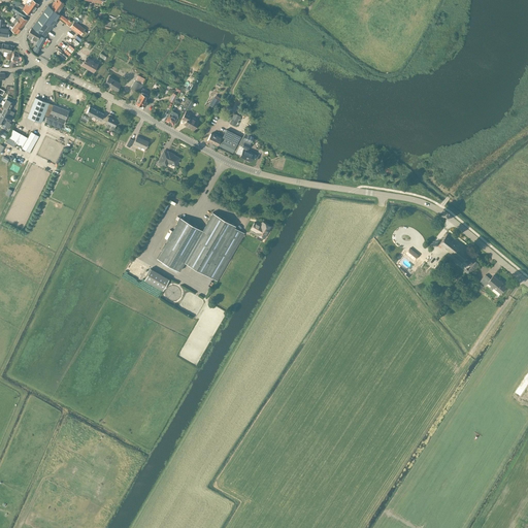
[(30,15),(38,3),(34,0),(30,0),(29,2),(29,1),(27,3),(24,6),(22,9),(30,15)]
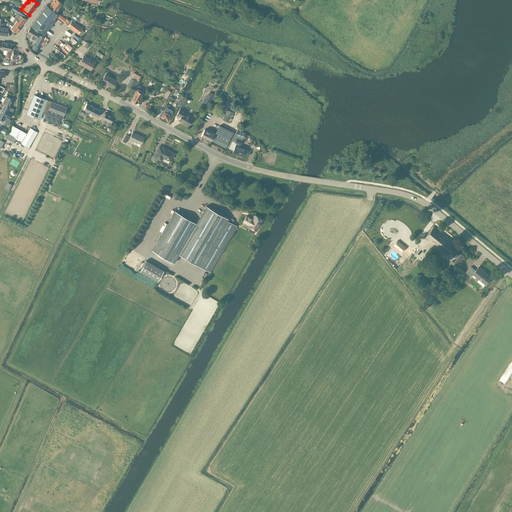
[(58,0),(53,0),(49,7),(46,5),(31,26),(44,34),(51,25),(50,23),(58,13),(56,12),(62,3),(58,0)]
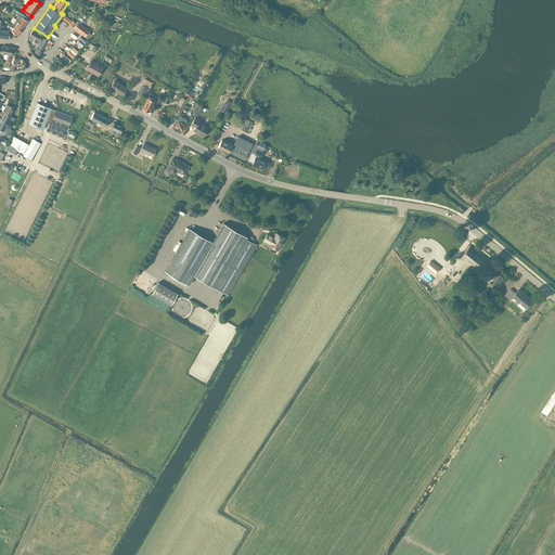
[(15,5),(12,10),(18,14),(13,23),(13,24),(16,25),(15,26),(21,30),(28,21),(25,18),(28,14),(15,5)]
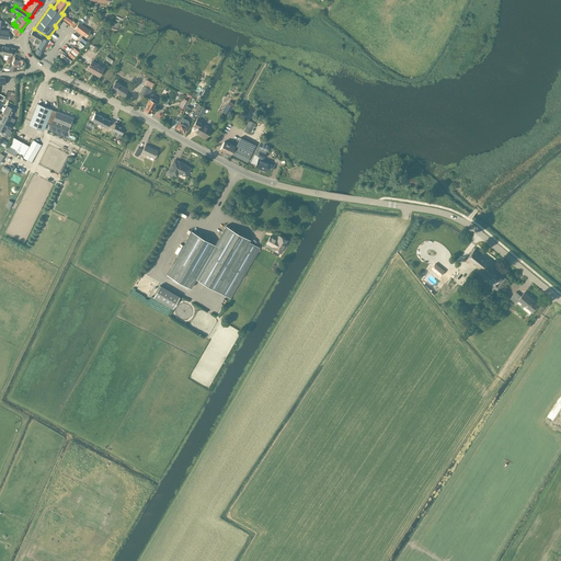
[(0,37),(9,39),(10,29),(6,29),(6,25),(1,25),(2,22),(2,21),(0,20),(0,37)]
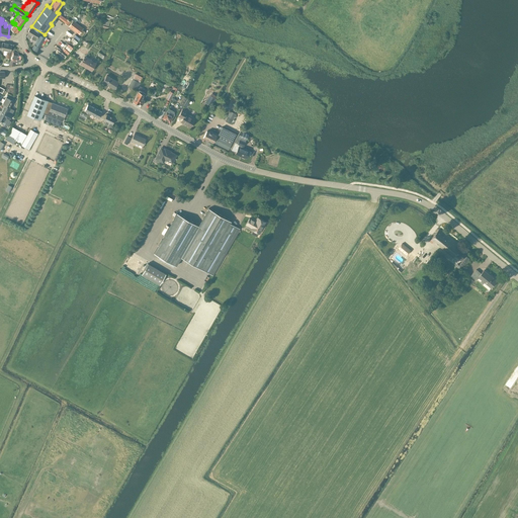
[(10,29),(16,33),(19,28),(14,24),(15,23),(12,22),(10,25),(12,26),(10,29)]
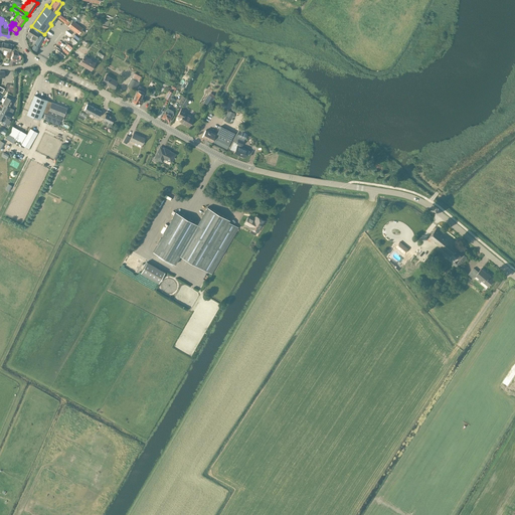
[(71,22),(68,26),(78,33),(81,29),(71,22)]
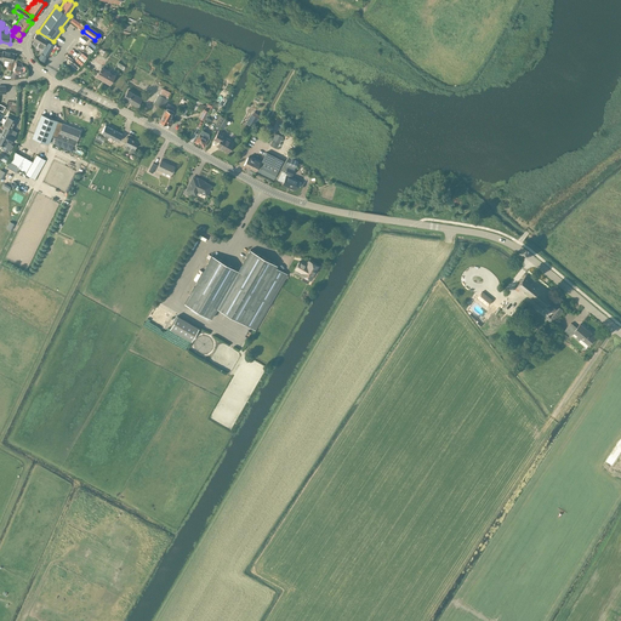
[(34,40),(32,44),(36,46),(38,45),(43,47),(47,39),(36,33),(33,39),(34,40)]
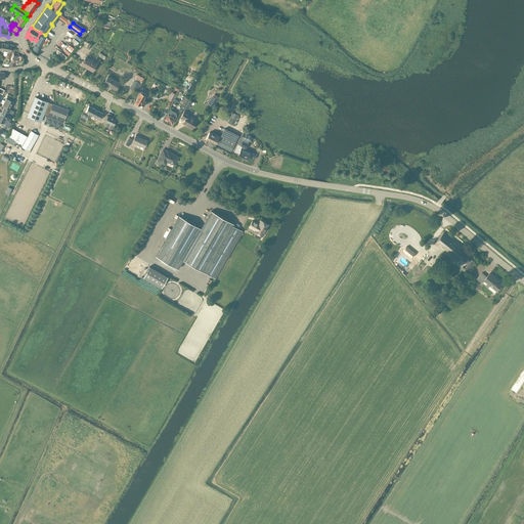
[(45,38),(40,35),(35,45),(40,47),(45,38)]
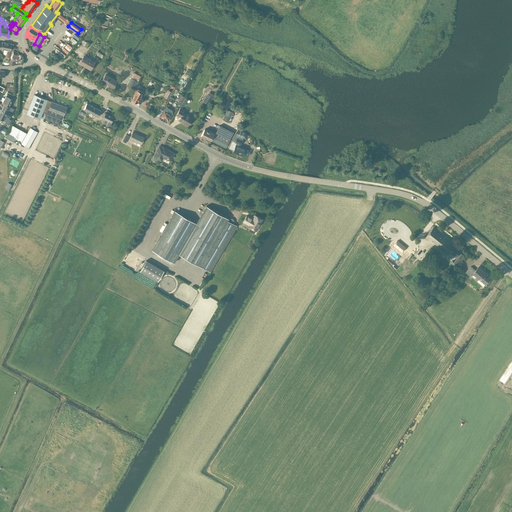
[(6,57),(9,57),(11,44),(2,42),(2,43),(0,42),(0,48),(1,49),(1,48),(7,49),(6,57)]
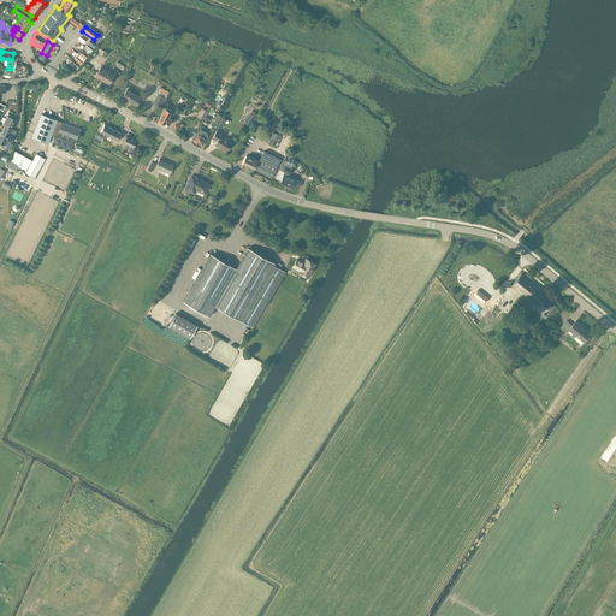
[(22,65),(22,64),(16,61),(17,60),(15,59),(13,66),(15,66),(13,71),(23,73),(25,66),(22,65)]
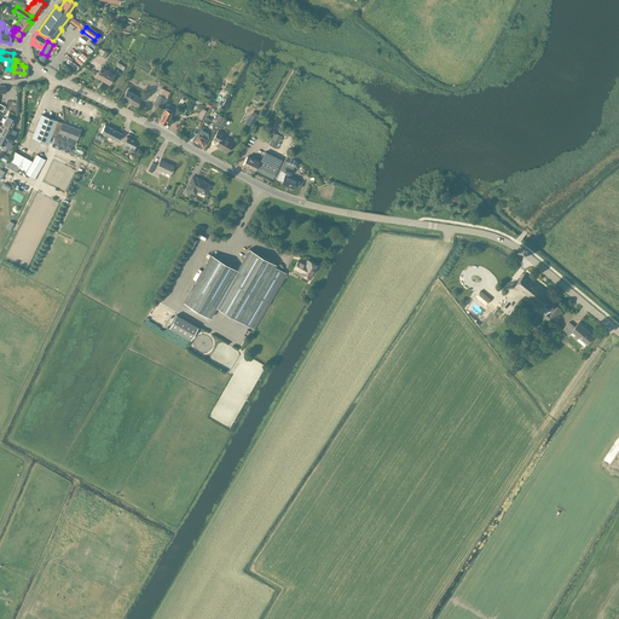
[(109,85),(115,75),(100,68),(96,76),(109,85)]
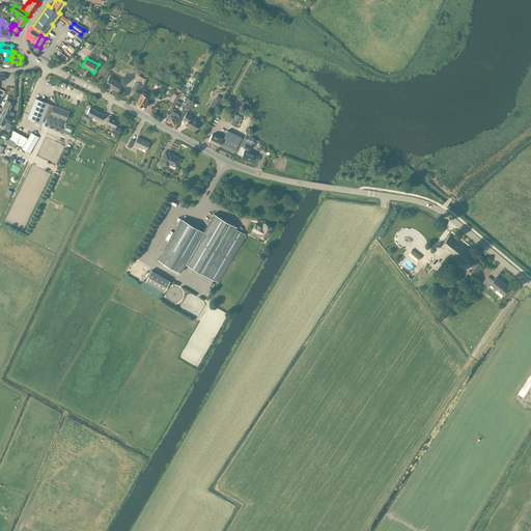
[(105,84),(117,91),(121,84),(109,77),(105,84)]
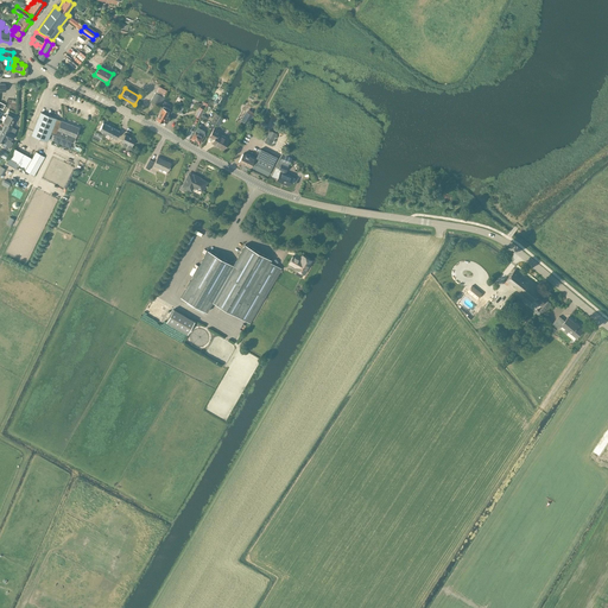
[(159,106),(164,96),(154,92),(150,101),(159,106)]
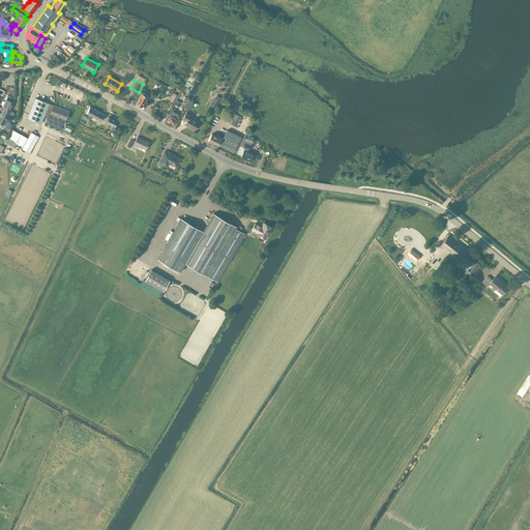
[(140,96),(136,104),(142,107),(142,106),(145,108),(148,101),(146,99),(148,95),(142,92),(140,96)]
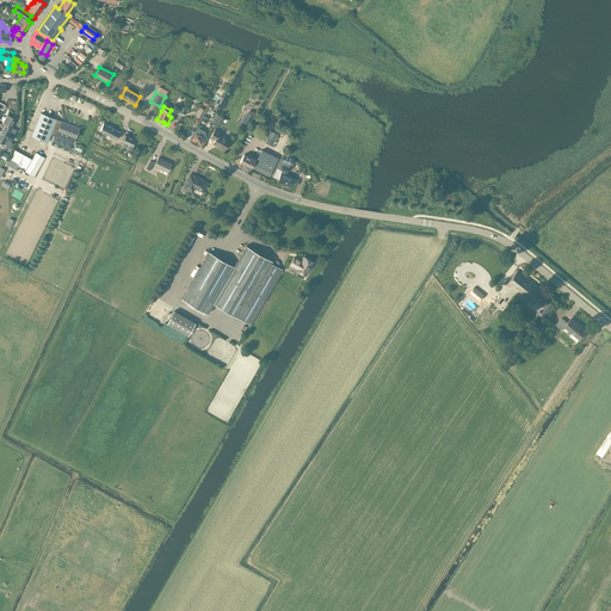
[(242,121),(250,125),(254,117),(254,116),(255,113),(250,110),(248,113),(247,112),(242,121)]
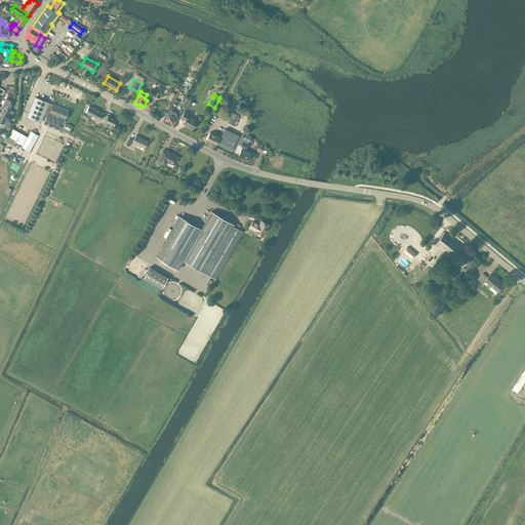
[(6,98),(2,106),(4,107),(9,109),(12,102),(13,99),(7,96),(6,98)]
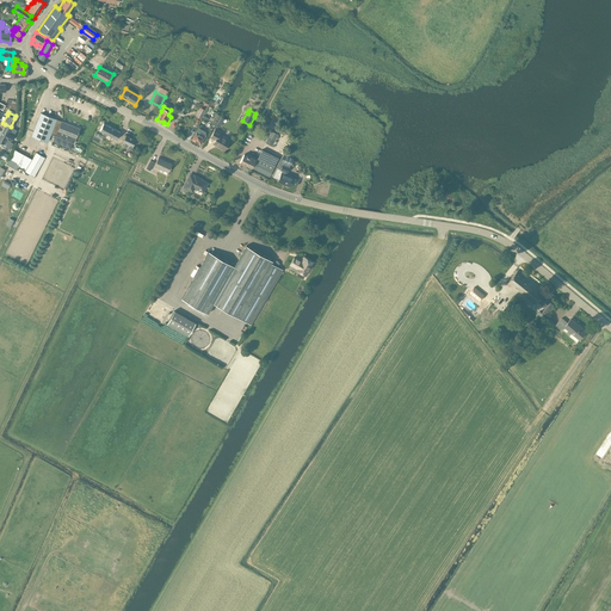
[(41,113),(31,135),(48,142),(50,134),(74,142),(75,139),(79,128),(41,113)]
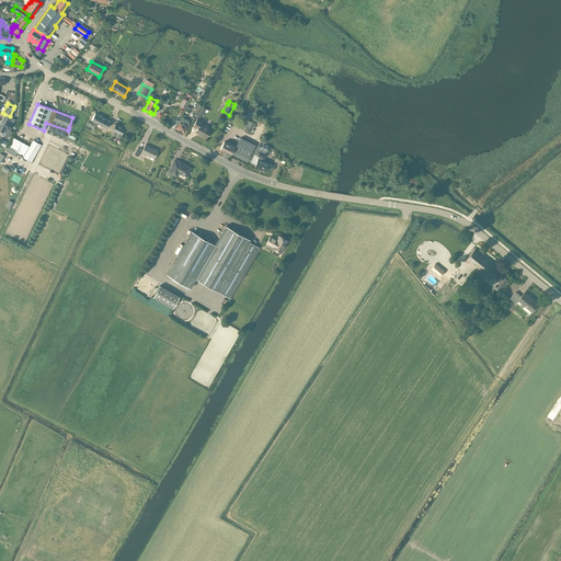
[(91,119),(95,122),(94,123),(98,125),(98,123),(107,127),(111,122),(94,113),(91,119)]
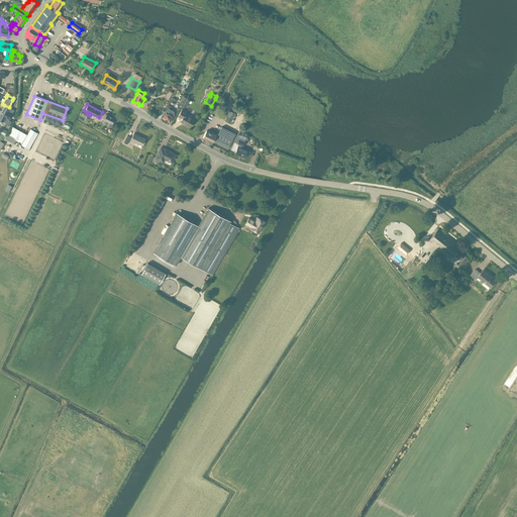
[(4,105),(2,109),(11,113),(10,114),(11,114),(12,114),(14,110),(9,107),(4,105)]
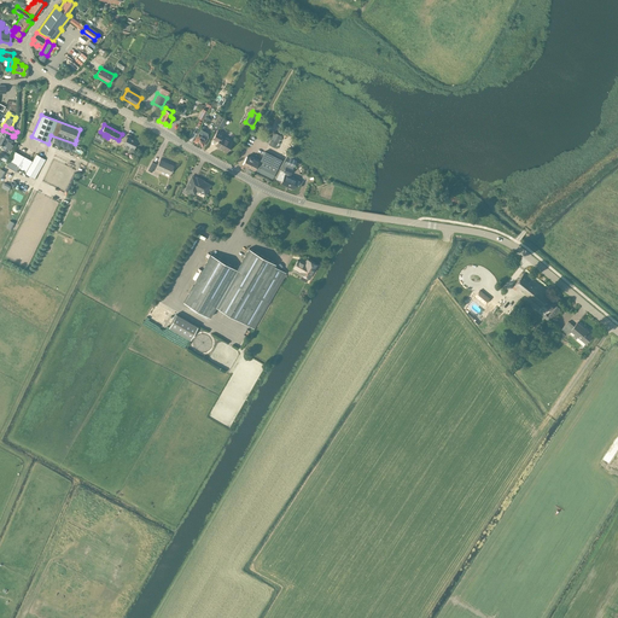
[(217,129),(213,138),(217,141),(215,145),(221,149),(227,151),(232,143),(229,140),(229,139),(226,138),(225,138),(221,136),(223,133),(217,129)]
